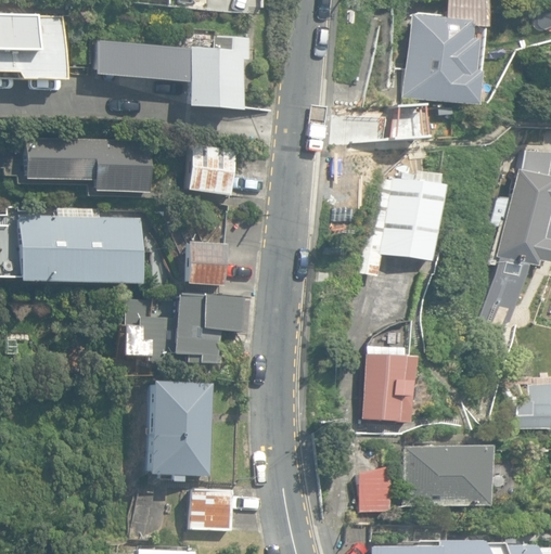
[(405,98),(474,104),(476,73),(472,72),(474,40),(469,39),(470,26),(485,27),(486,0),(447,0),(446,16),(412,14),(405,98)]
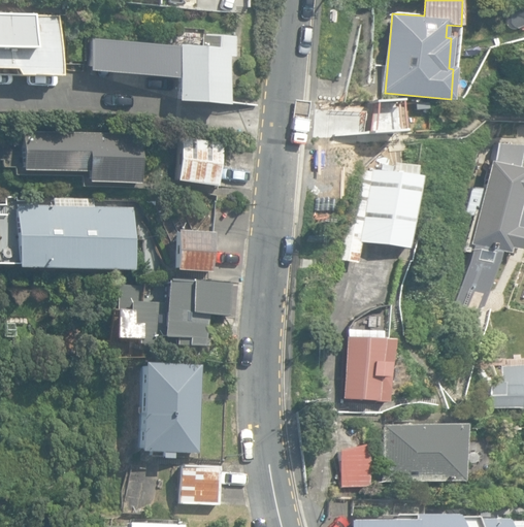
[(0,68),(15,69),(15,77),(60,76),(60,17),(37,17),(37,11),(0,10),(0,68)]
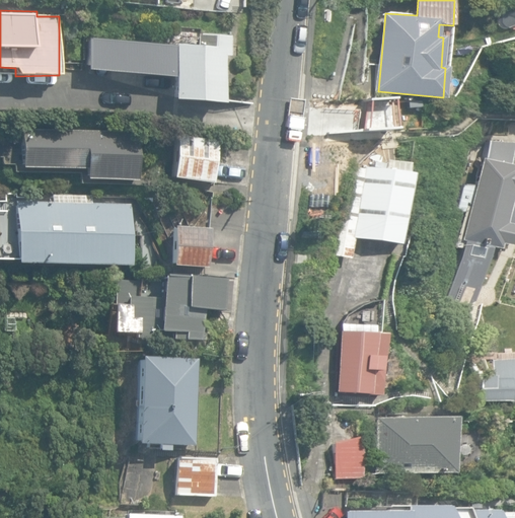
[(178,44),(90,37),(88,69),(176,77),(174,98),(222,102),(226,54),(231,54),(233,32),(202,29),(201,43),(178,41),(178,44)]
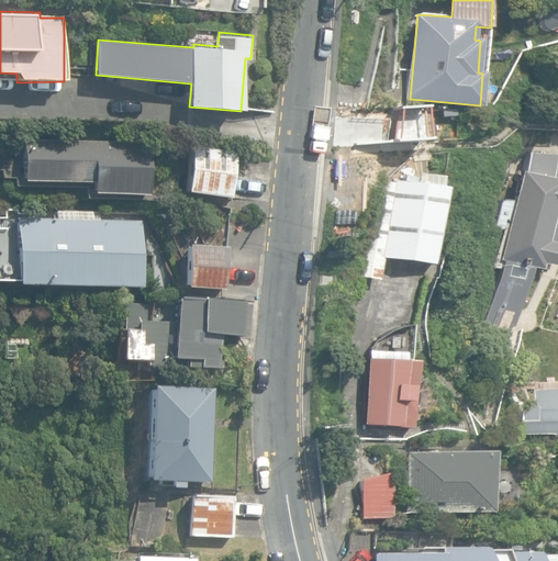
[(358,108),(355,145),(356,145),(414,142),(412,105),(358,108)]
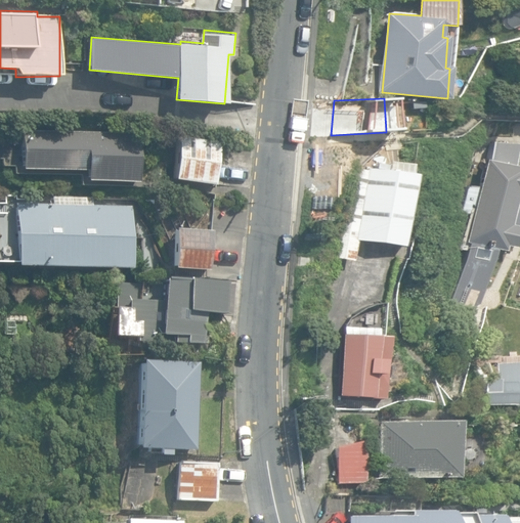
[(87,179),(142,181),(143,133),(25,131),(24,169),(87,170),(87,179)]
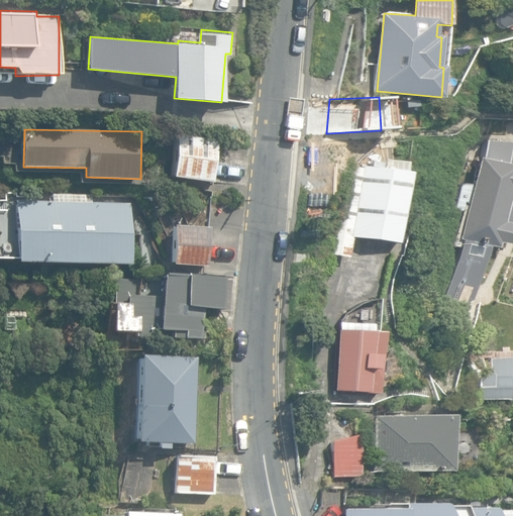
[(174,178),(215,183),(221,138),(180,133),(174,178)]
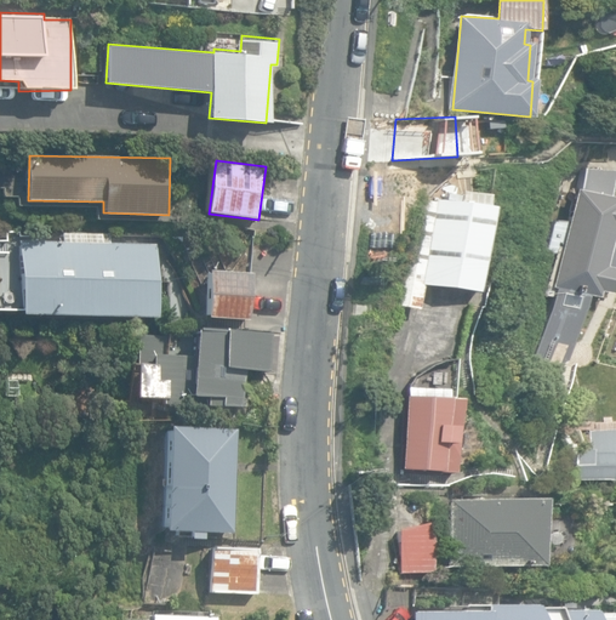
[(539,365),(564,373),(565,365),(572,360),(588,296),(595,299),(598,293),(608,295),(615,269),(612,268),(615,257),(615,198),(611,197),(615,187),(615,170),(589,168),(582,188),(580,188),(555,283),(558,283),(539,365)]
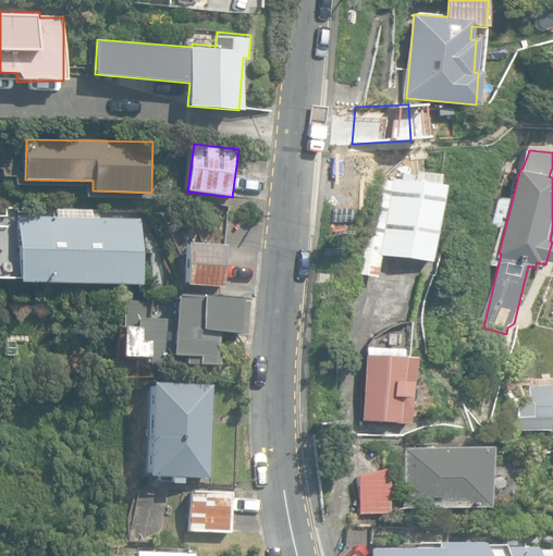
[(360,273),(379,276),(383,256),(425,263),(440,187),(395,177),(394,181),(380,177),(366,248),(360,273)]
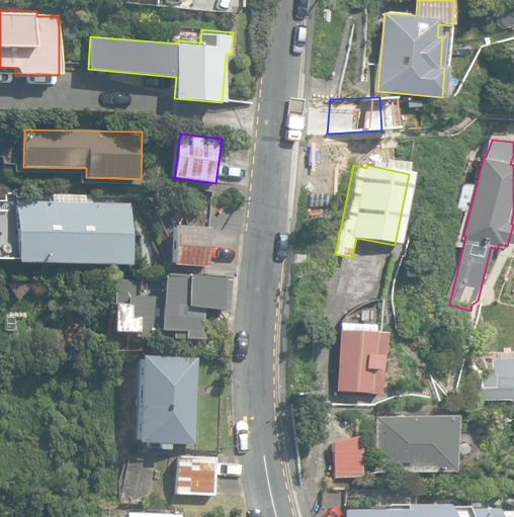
[(54,196),(20,195),(20,192),(8,191),(8,209),(0,208),(0,257),(16,258),(16,262),(132,264),(133,202),(94,201),(94,193),(54,192),(54,196)]
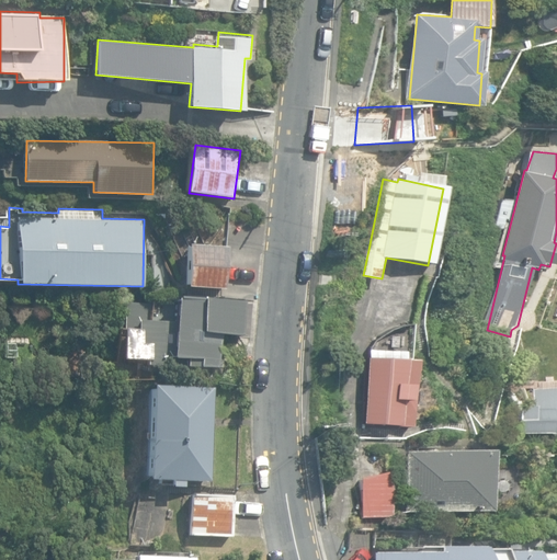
[(186,286),(226,287),(229,246),(188,244),(186,286)]
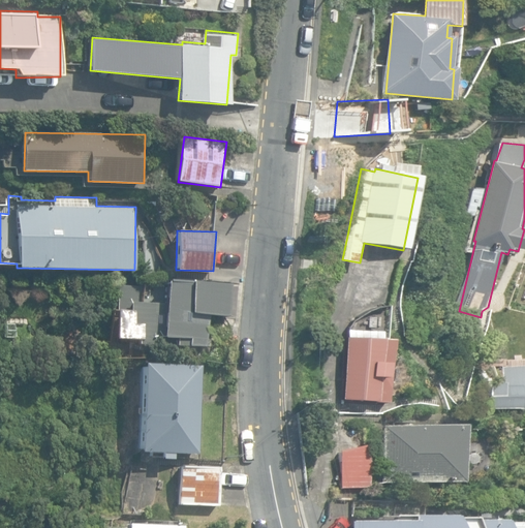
[(230,315),(232,282),(168,279),(167,302),(143,301),(144,285),(120,284),(118,336),(140,337),(140,343),(206,346),(206,345),(211,345),(212,330),(209,330),(210,314),(230,315)]
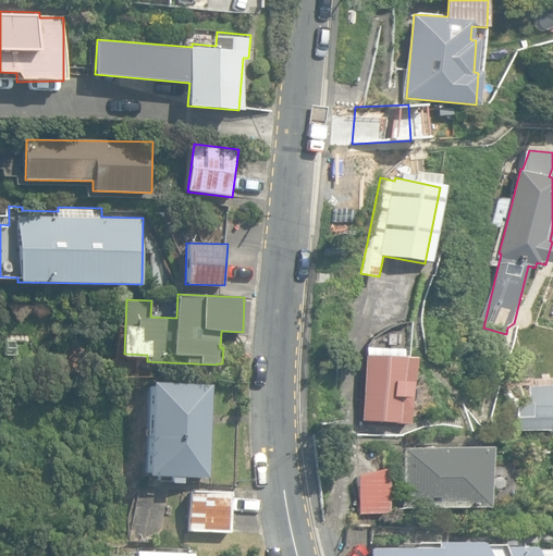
[(363,421),(397,423),(398,398),(405,398),(406,382),(401,381),(402,356),(400,356),(400,349),(370,347),(369,354),(367,353),(363,421)]
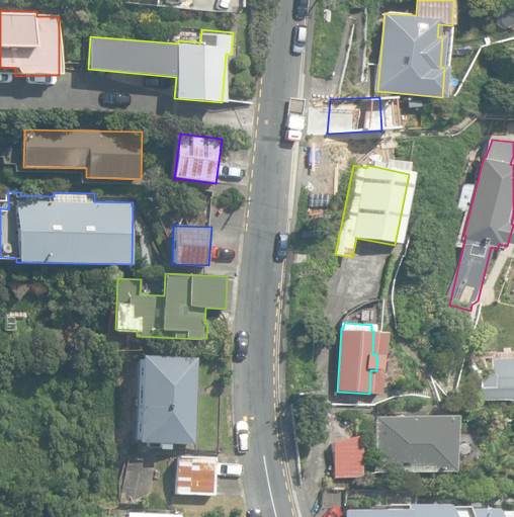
[(159,448),(171,448),(171,442),(195,443),(197,357),(139,356),(136,441),(160,442),(159,448)]
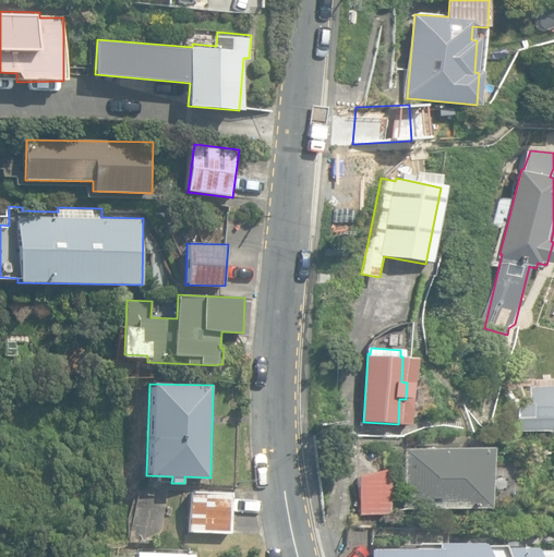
[(517,431),(553,431),(553,394),(531,394),(531,403),(518,403),(517,431)]
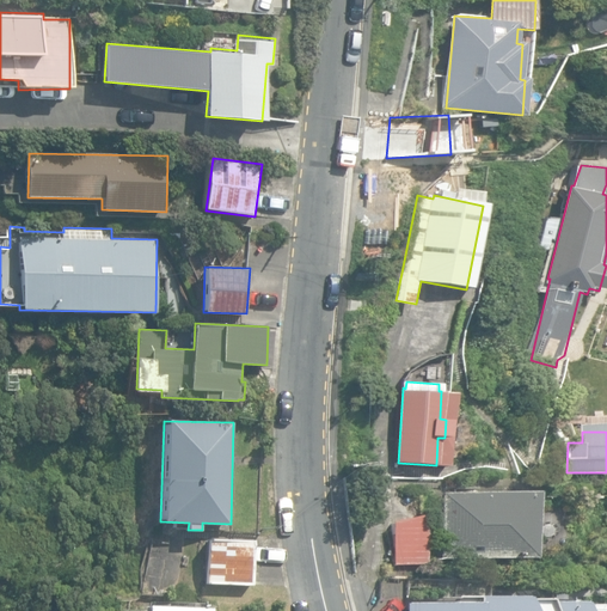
[(440,492),(441,558),(533,556),(532,490),(441,492),(440,492)]
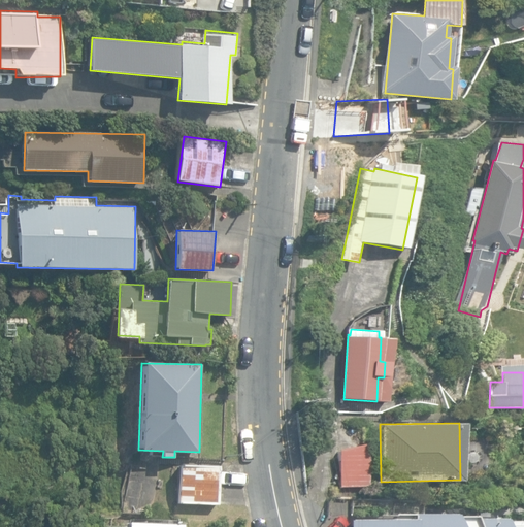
[(338,486),(366,486),(364,443),(338,450),(338,486)]
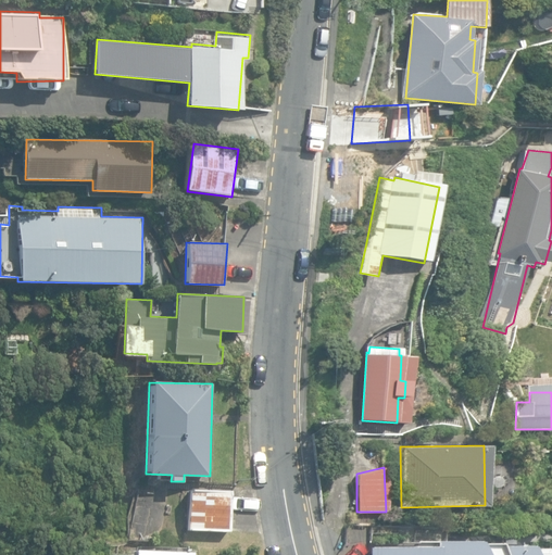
[(189,529),(230,531),(231,490),(230,490),(190,490),(189,529)]
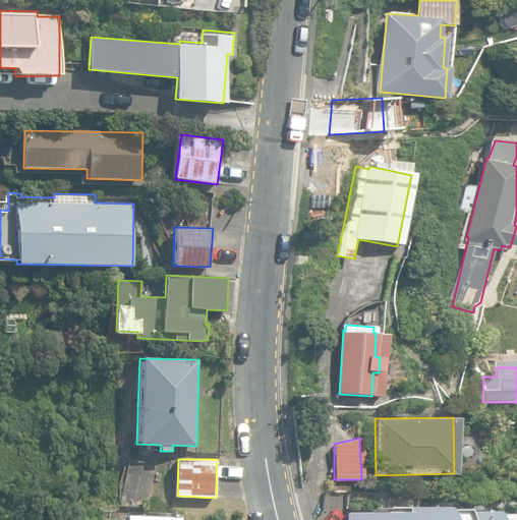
[(414,519),(516,519),(516,512),(470,513),(470,509),(415,509),(414,519)]
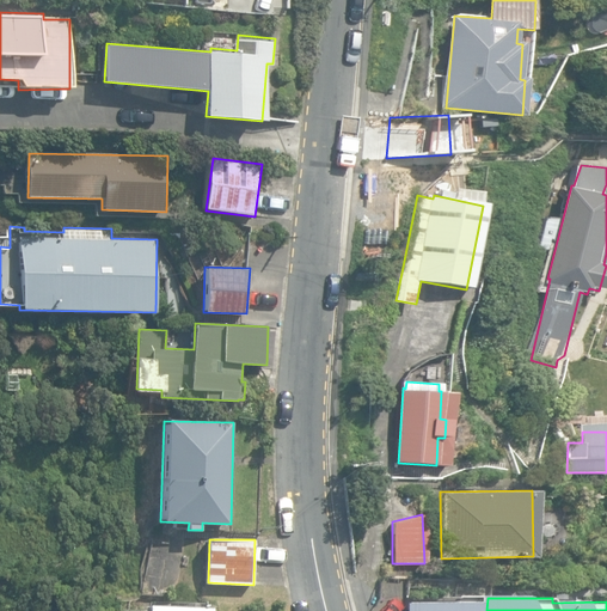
[(215,610),(216,608),(145,605),(145,600),(123,599),(123,610),(215,610)]
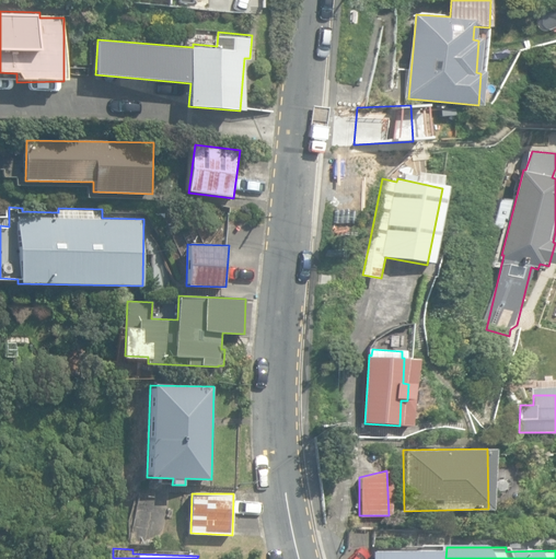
[(436,558),(436,549),(377,551),(375,558),(436,558)]
